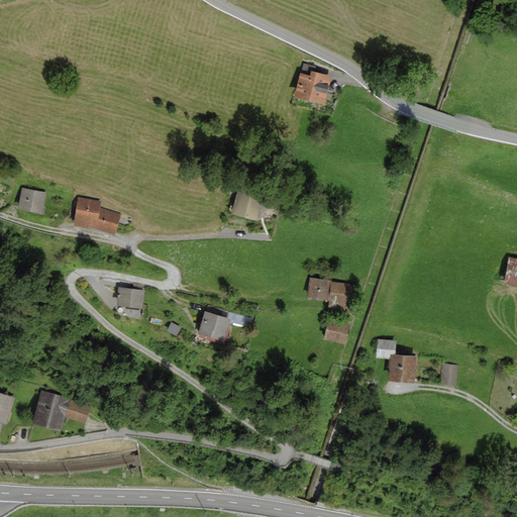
[(316,67),(303,63),(294,98),(324,106),(332,76),(314,72),(316,67)]
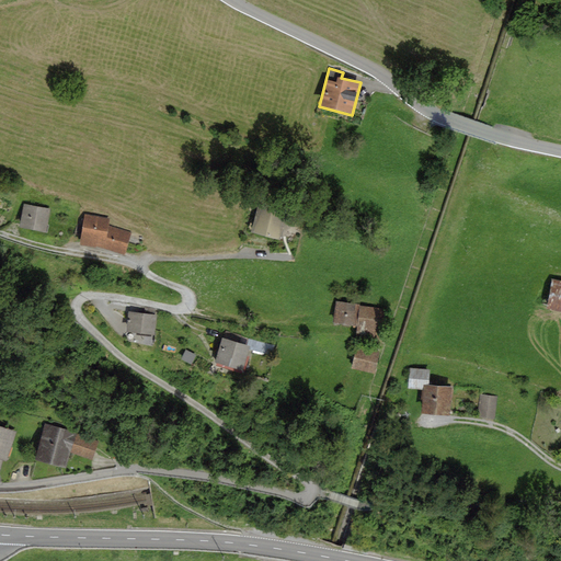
[(292,207),(264,197),(259,212),(251,233),(278,242),(286,222),(292,207)]
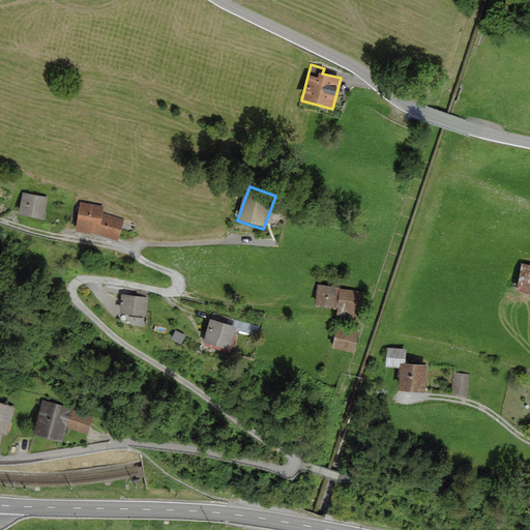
[(48,197),(23,192),(19,212),(43,217),(48,197)]
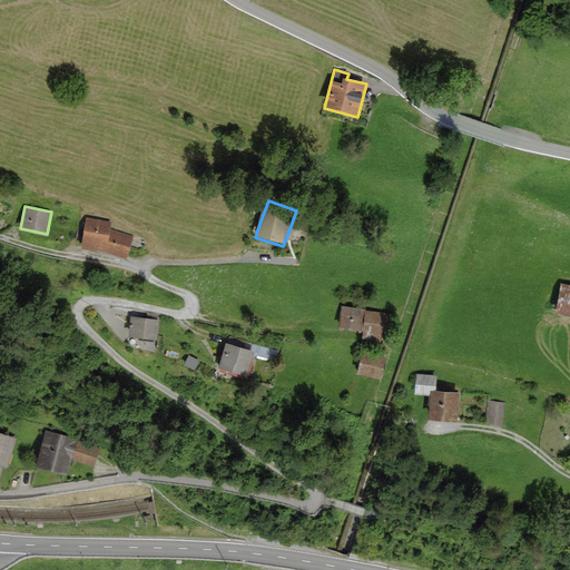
[(111,220),(87,216),(85,229),(79,228),(77,236),(82,238),(82,246),(99,248),(105,251),(111,229),(111,220)]
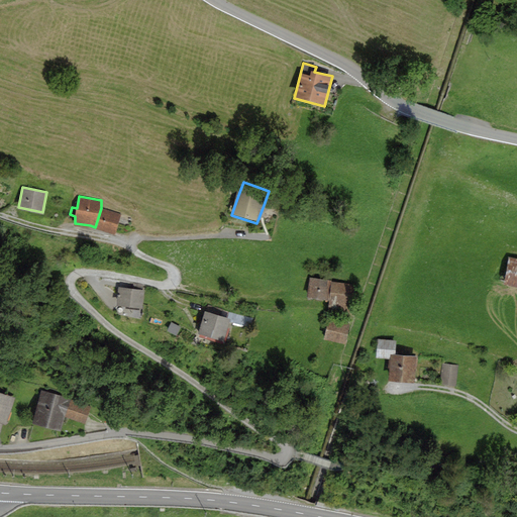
[(120,214),(101,208),(95,227),(105,229),(115,232),(120,214)]
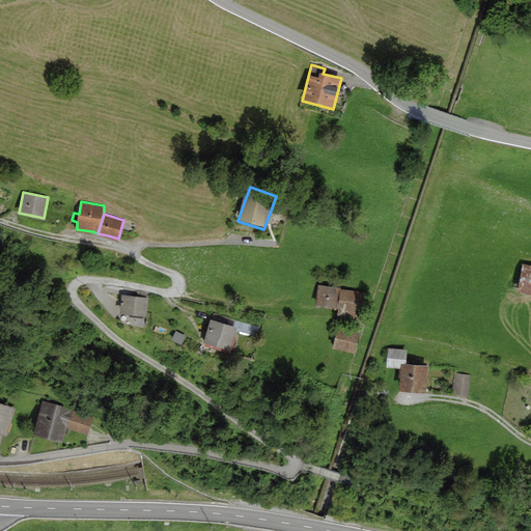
[(530,266),(523,264),(518,294),(530,297),(530,266)]
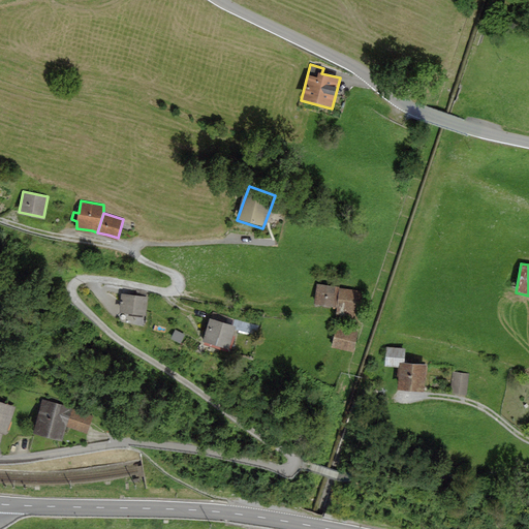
[(339,287),(316,282),(313,302),(336,306),(339,287)]
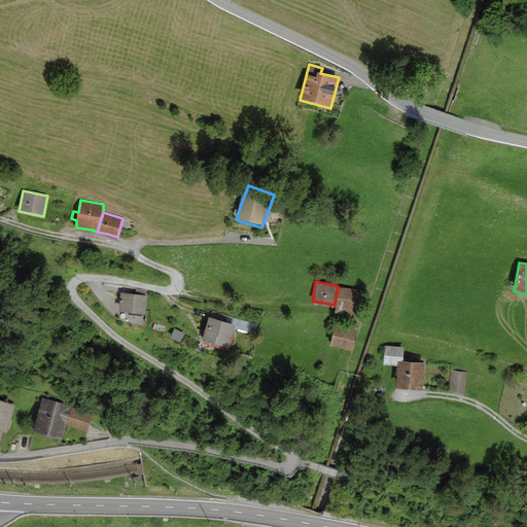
[(361,289),(338,286),(335,305),(334,313),(357,317),(361,289)]
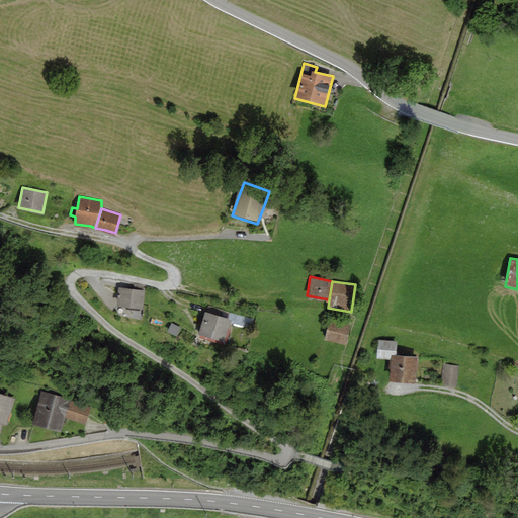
[(134,288),(119,286),(117,304),(144,307),(146,289),(144,288),(144,284),(134,283),(134,288)]
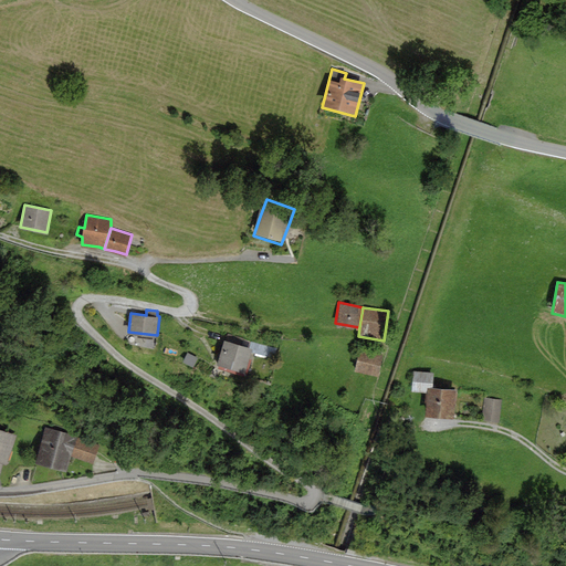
[(253,347),(224,338),(217,363),(245,373),(253,347)]
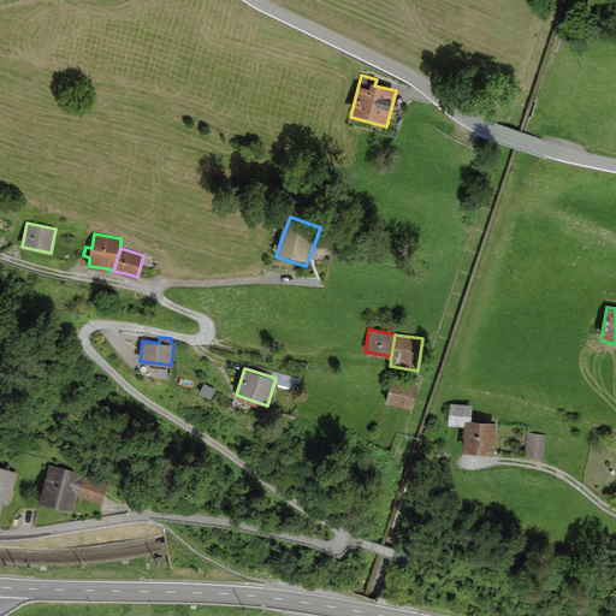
[(418,383),(392,377),(386,402),(412,408),(418,383)]
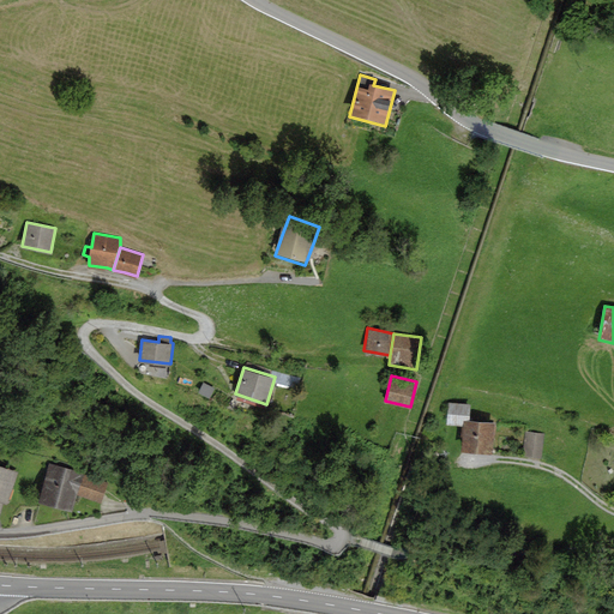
[(203,381),(198,391),(210,396),(215,387),(203,381)]
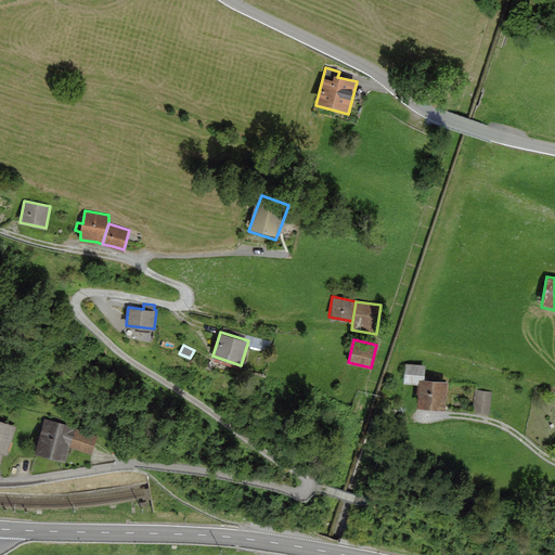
[(425,364),(405,362),(404,382),(418,383),(418,377),(424,378),(425,364)]
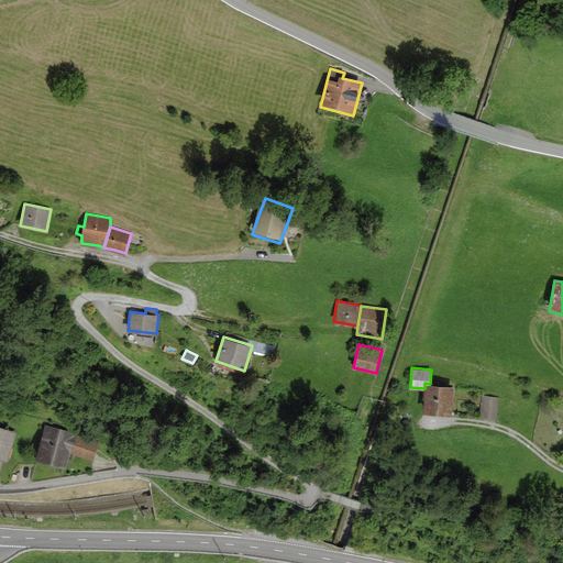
[(430,384),(424,383),(424,388),(422,410),(452,412),(454,385),(430,384)]
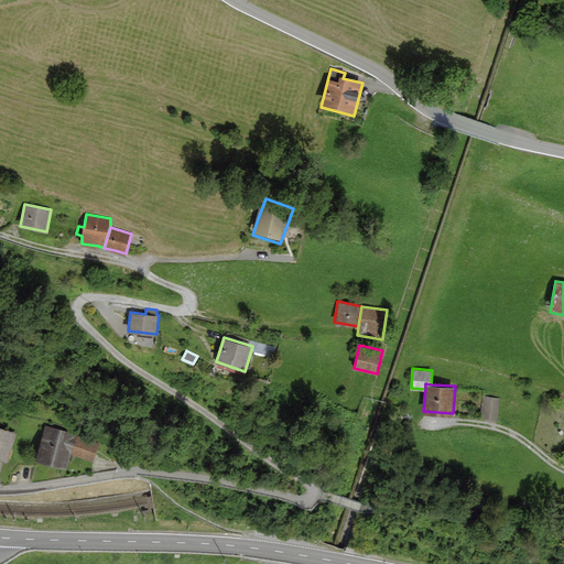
[(500,399),(484,397),(480,418),(497,421),(500,399)]
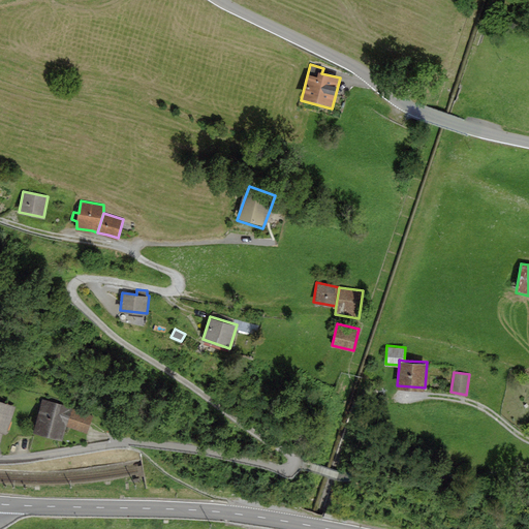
[(72,407),(43,399),(33,433),(63,441),(66,427),(87,433),(92,415),(71,409),(72,407)]
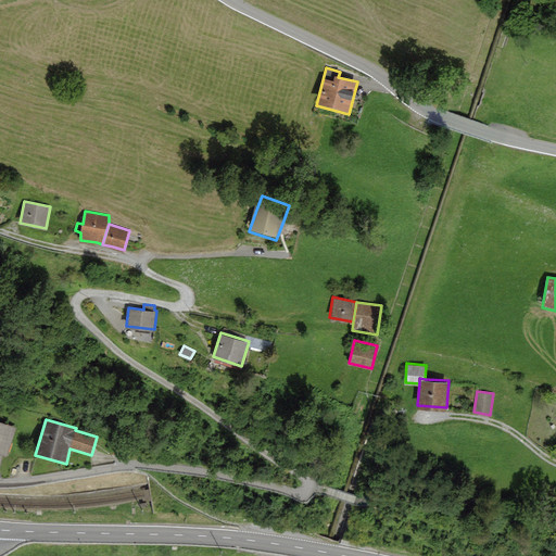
[(16,428),(0,421),(0,454),(7,456),(16,428)]
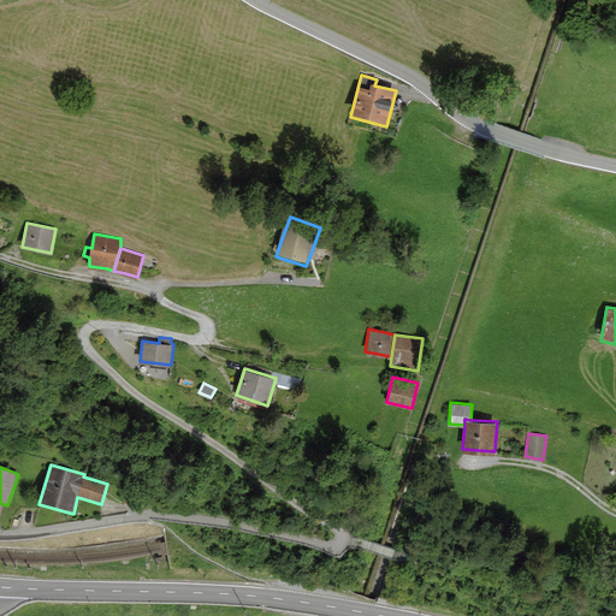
All buildings are outlined.
